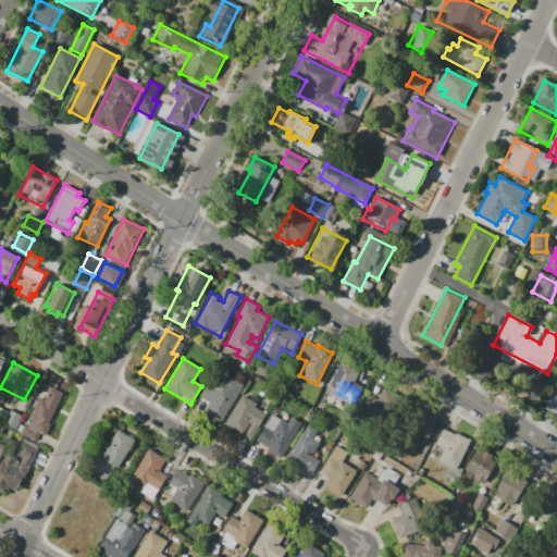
[(343,362),(358,371),(343,400),(327,392),(343,362)]
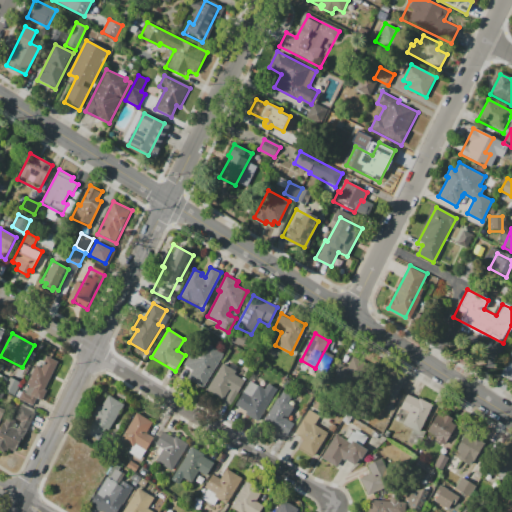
[(224,353),(204,387),(189,378),(193,371),(183,365),(200,339),(224,353)]
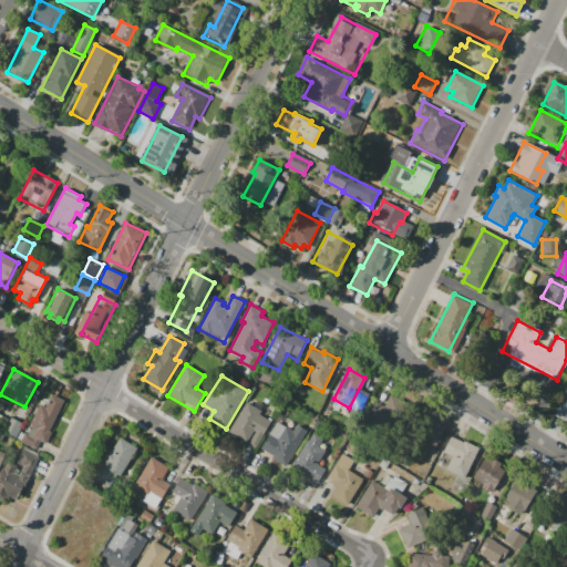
[(566,422),(554,415),(566,390),(566,422)]
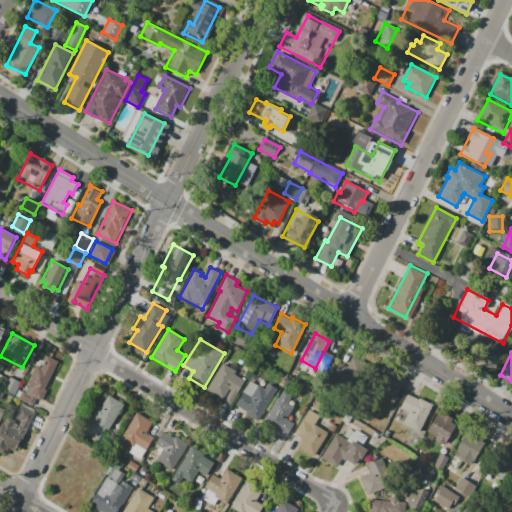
[(339,363),(347,367),(352,356),(365,362),(351,391),(330,381),(339,363)]
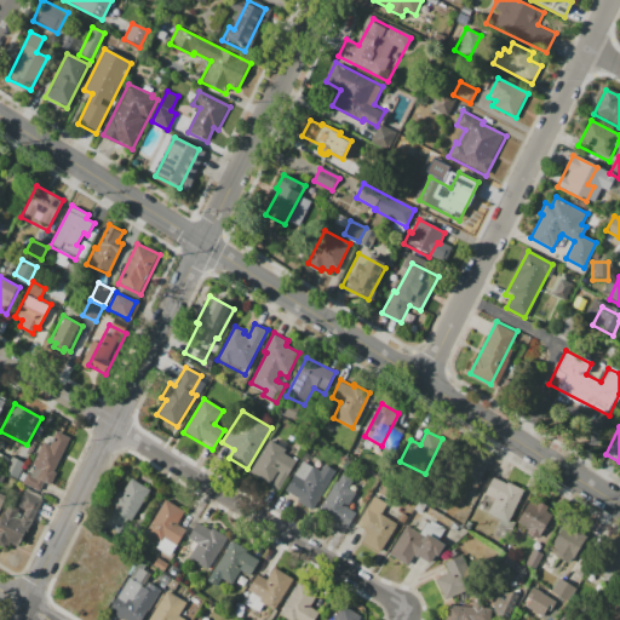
[(68,440),(46,483),(34,477),(38,471),(33,468),(46,442),(51,446),(57,434),(68,440)]
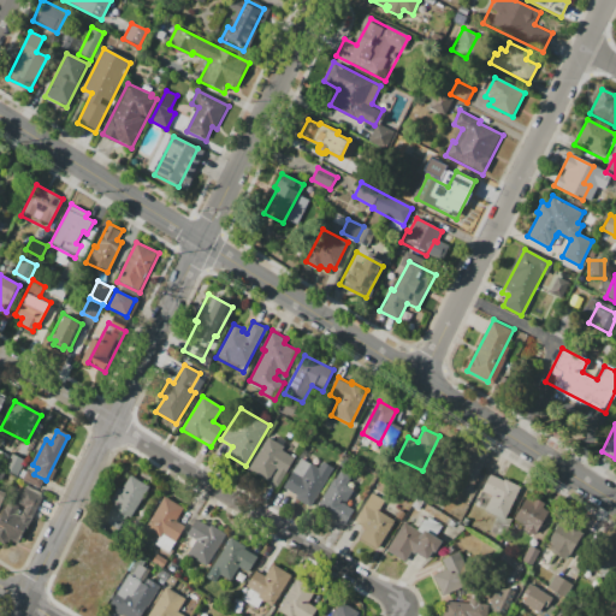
[(271,432),(286,440),(282,448),(296,457),(278,487),(270,481),(278,469),(274,467),(267,479),(249,468),(271,432)]
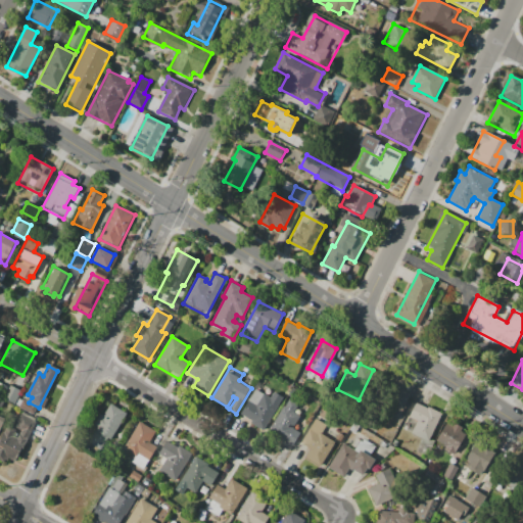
[(20,390),(13,406),(1,399),(8,384),(20,390)]
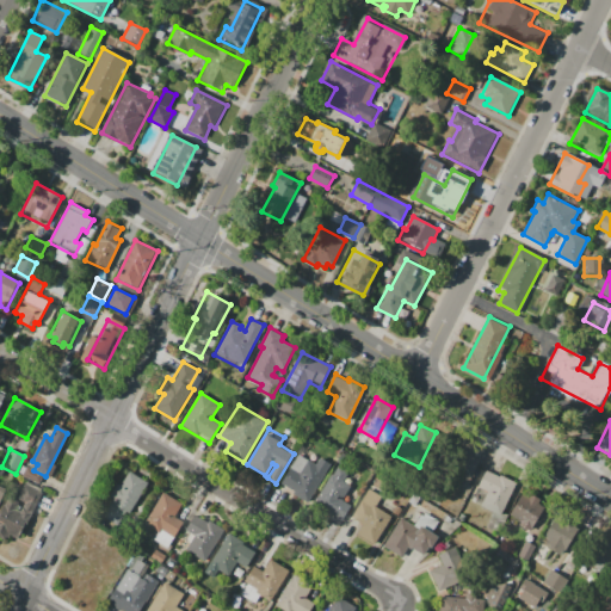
[(479,461),(469,480),(452,471),(463,452),(464,450),(469,452),(468,455),(479,461)]
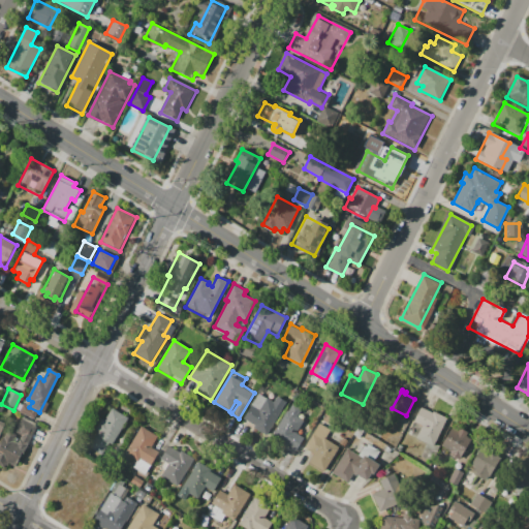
[(259,394),(272,401),(275,395),(286,402),(269,432),(245,417),(259,394)]
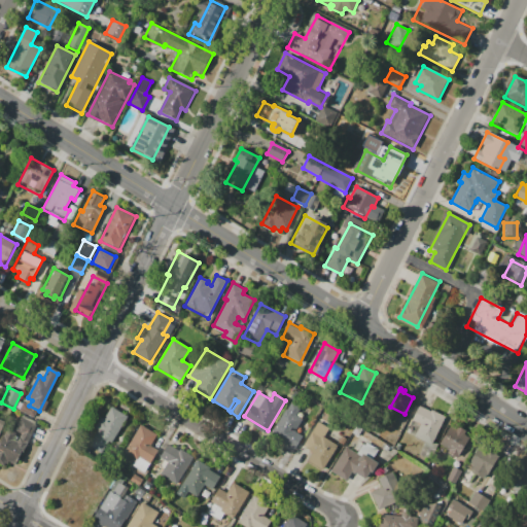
[(293,449),(271,437),(285,410),(287,411),(292,401),(308,409),(296,431),(302,434),(293,449)]
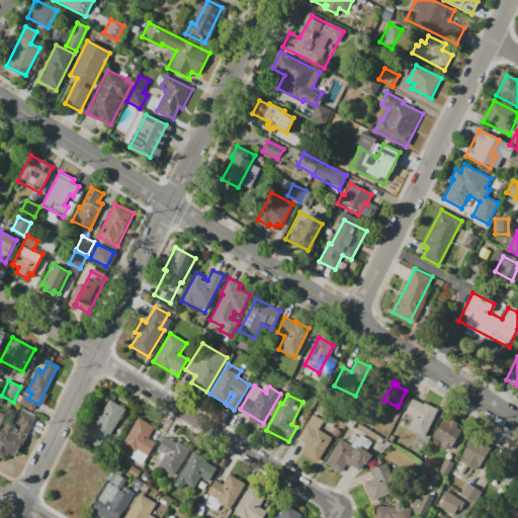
[(438,409),(423,437),(408,429),(414,417),(406,413),(413,399),(424,404),(424,403),(438,409)]
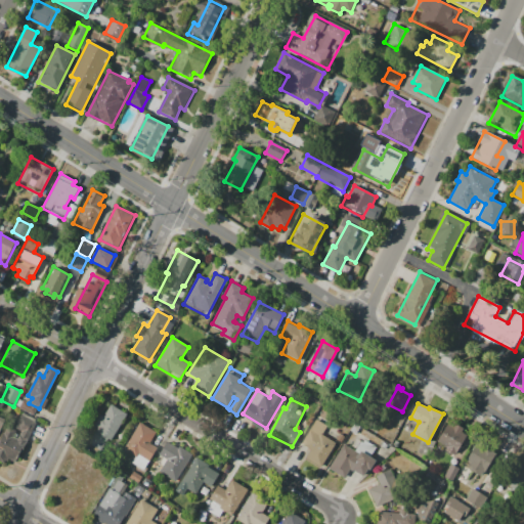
[(127,415),(111,440),(107,438),(100,449),(89,442),(97,428),(94,426),(101,413),(105,416),(112,405),(127,415)]
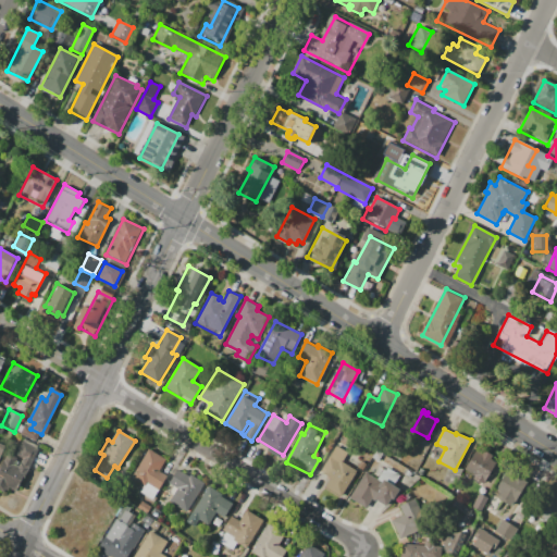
[(38,449),(16,490),(8,485),(4,492),(0,490),(0,468),(8,454),(16,458),(13,465),(17,467),(23,458),(19,456),(25,443),(38,449)]
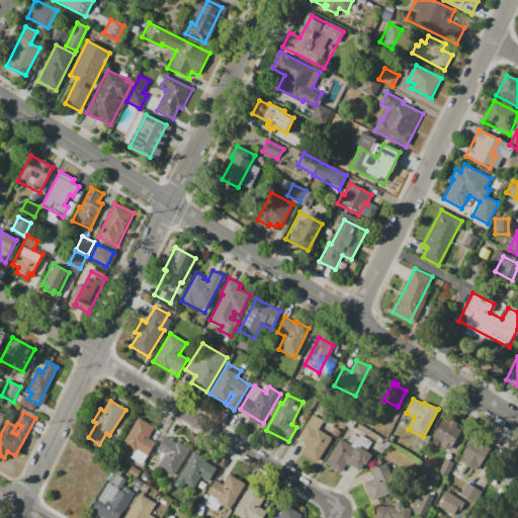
[(317,462),(301,453),(308,443),(298,438),(313,415),(323,421),(318,429),(332,437),(317,462)]
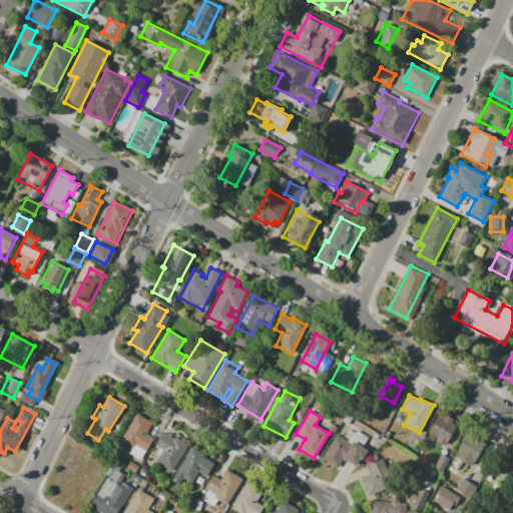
[(442,411),(454,419),(452,422),(458,426),(445,446),(436,440),(437,437),(429,432),(442,411)]
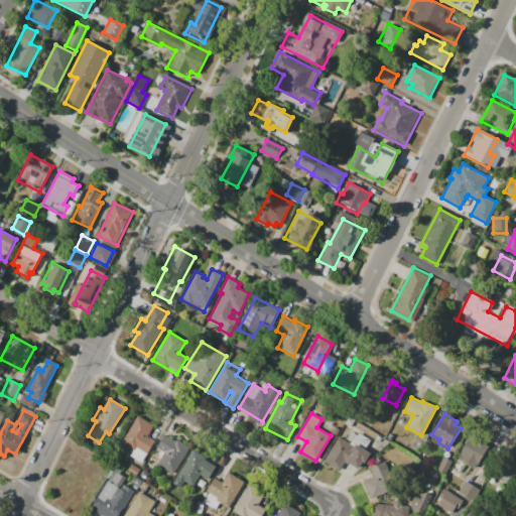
[(138,415),(155,425),(149,435),(155,439),(147,454),(137,447),(135,450),(122,442),(138,415)]
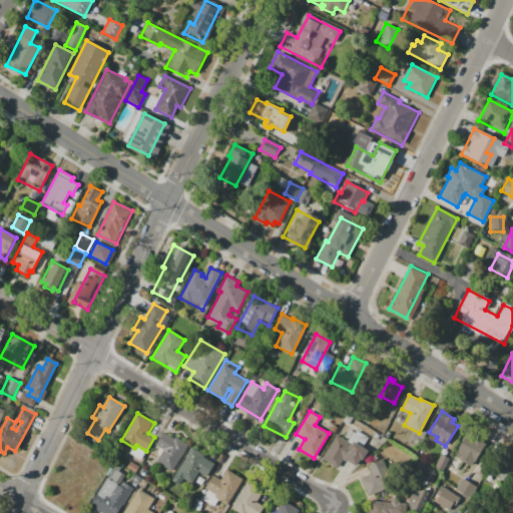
[(188,445),(172,472),(148,457),(163,432),(174,438),(174,437),(188,445)]
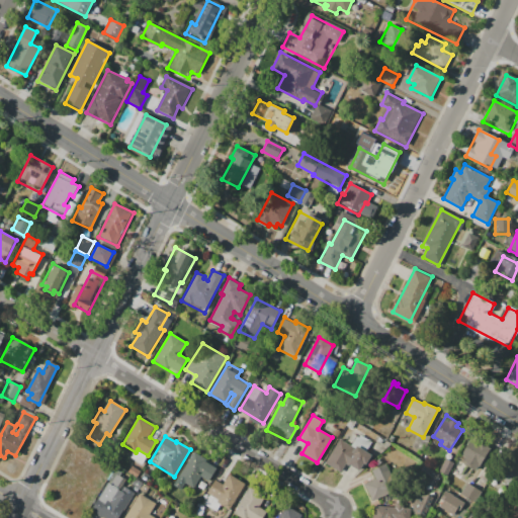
[(460,455),(472,437),(490,448),(476,471),(464,464),(465,462),(462,460),(464,457),(460,455)]
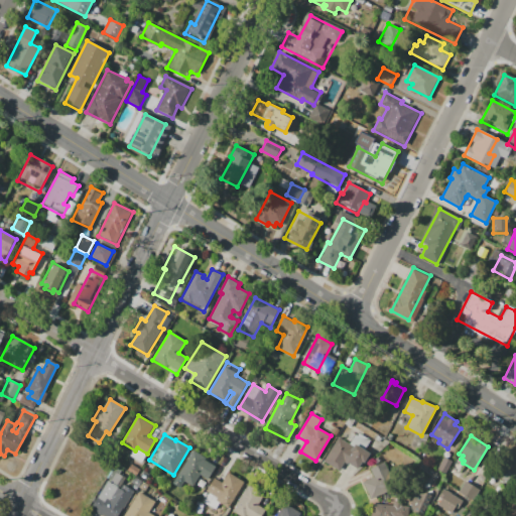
[(340,470),(325,462),(339,437),(351,443),(350,445),(353,447),(355,443),(370,452),(364,463),(362,462),(358,469),(344,462),(340,470)]
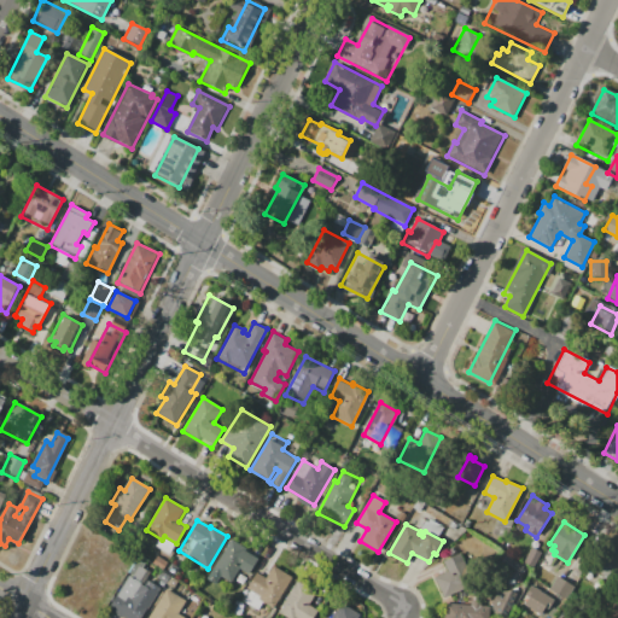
[(232,540),(257,557),(248,573),(238,569),(229,582),(213,572),(232,540)]
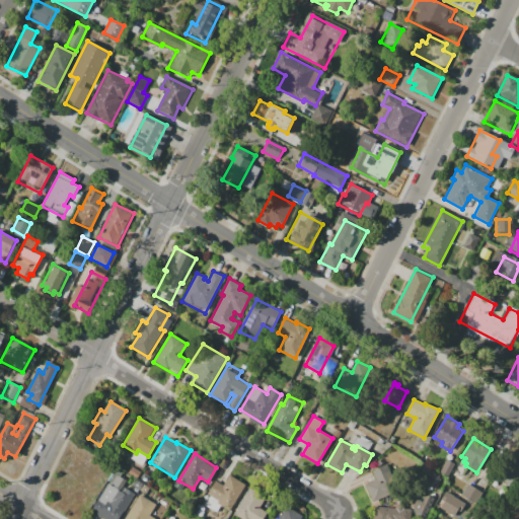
[(446,459),(455,464),(449,476),(439,471),(446,459)]
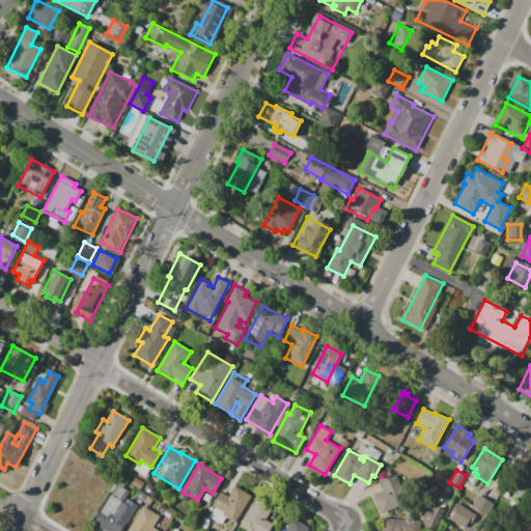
[(513,493),(530,501),(530,477),(522,474),(513,493)]
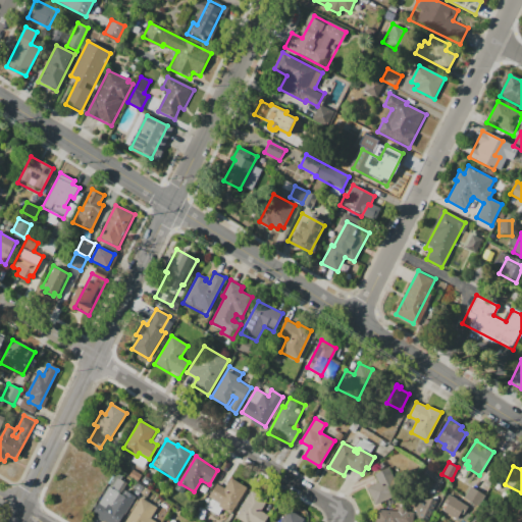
[(375,506),(367,489),(378,484),(374,476),(387,469),(400,494),(375,506)]
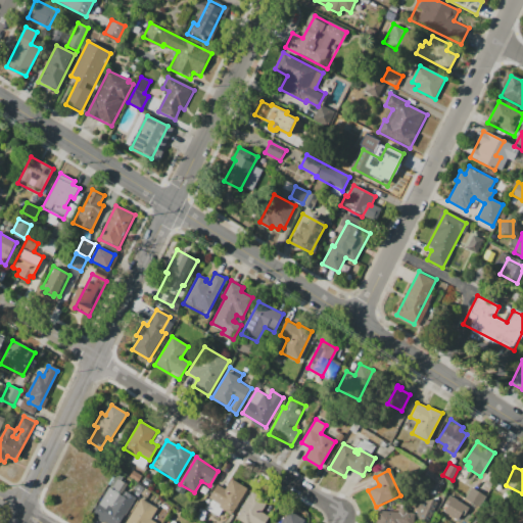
[(430,471),(439,476),(439,477),(441,478),(437,484),(426,477),(430,471)]
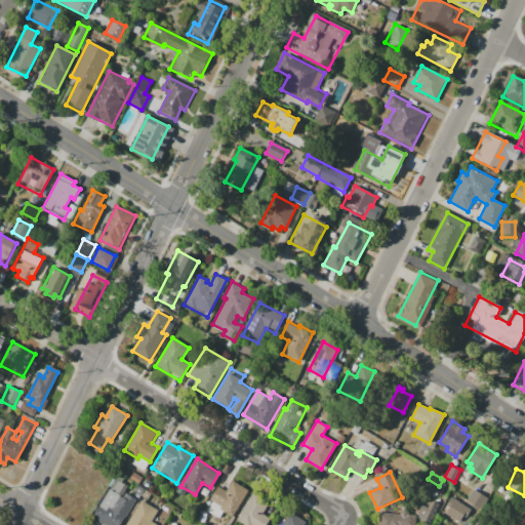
[(135,499),(120,524),(104,524),(91,517),(117,475),(128,482),(122,491),(135,499)]
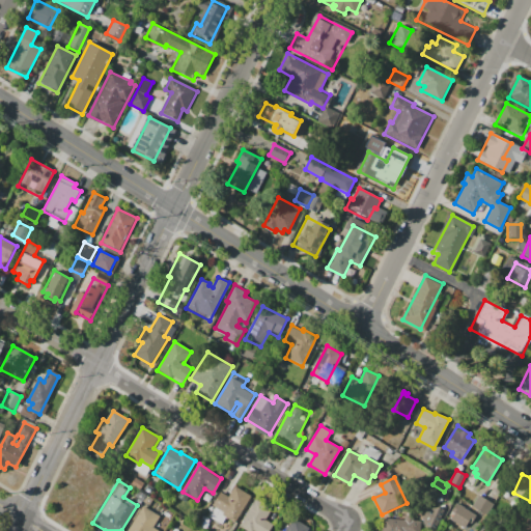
[(251,496),(235,523),(223,514),(225,510),(214,503),(221,491),(229,496),(235,486),(251,496)]
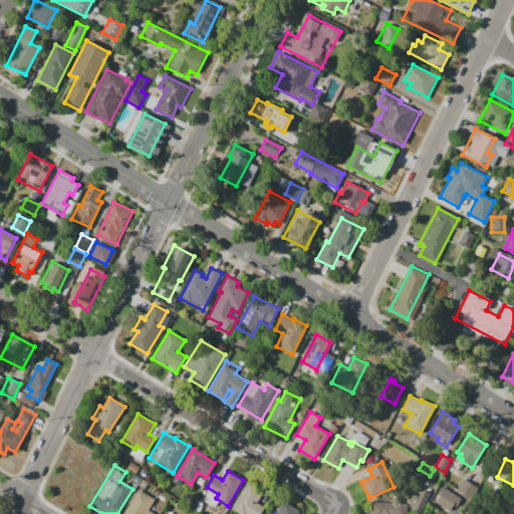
[(464,479),(478,488),(471,499),(457,490),(464,479)]
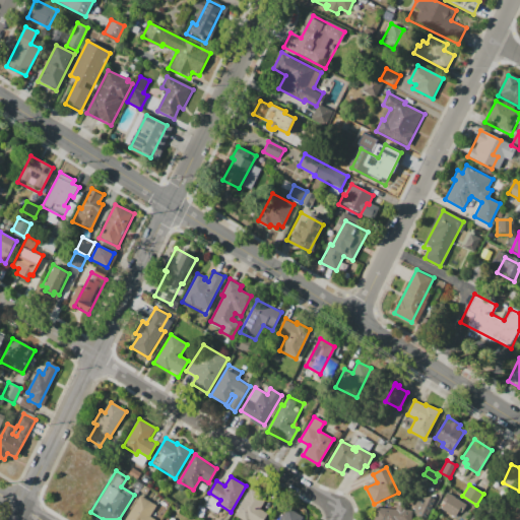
[(251,490),(265,499),(259,509),(268,515),(264,519),(246,519),(236,514),(251,490)]
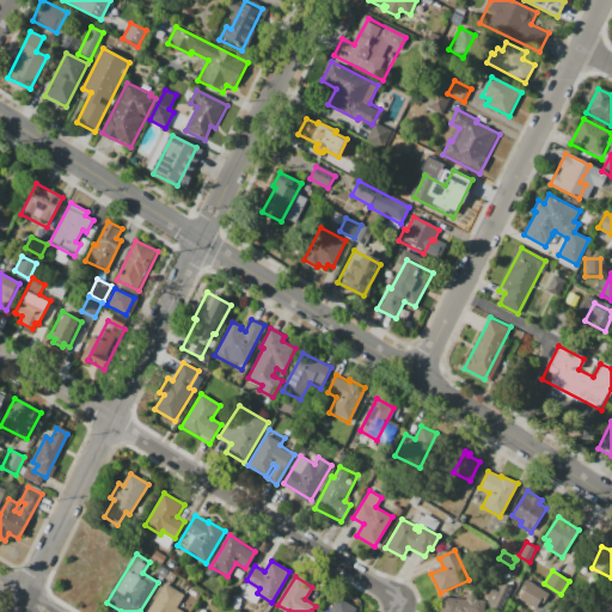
[(548,593),(524,579),(514,595),(538,610),(548,593)]
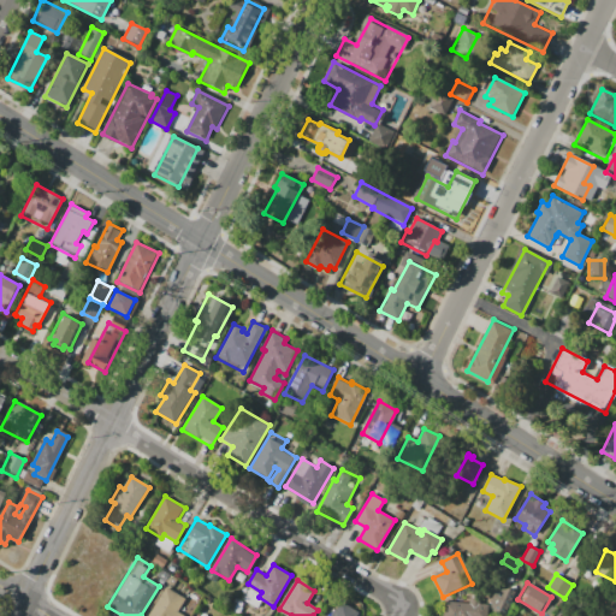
[(492,592),(504,585),(507,588),(510,586),(515,594),(511,597),(514,600),(502,608),(492,592)]
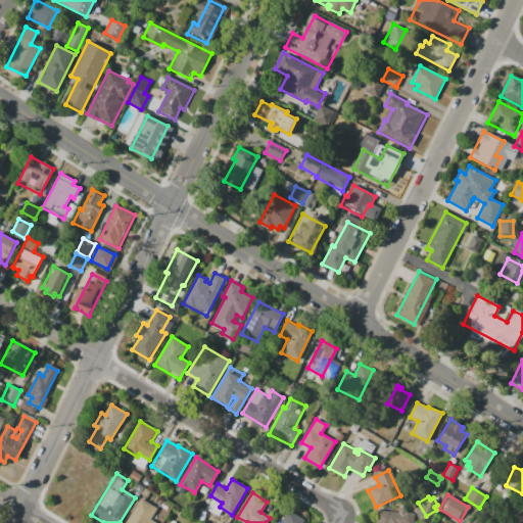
[(158,522),(125,522),(140,498),(164,514),(158,522)]
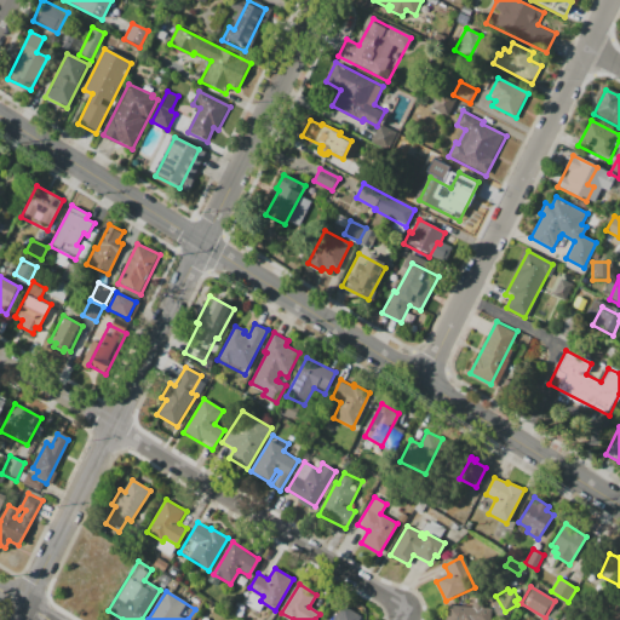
[(446,619),(447,606),(474,607),(474,602),(484,602),(483,608),(492,608),(491,619),(446,619)]
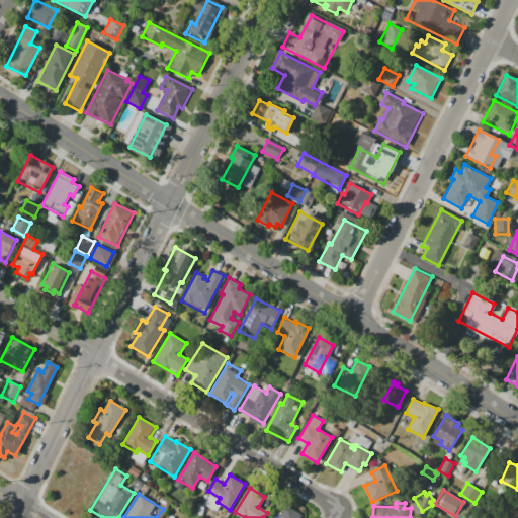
[(452,517),(461,503),(468,508),(461,517),(452,517)]
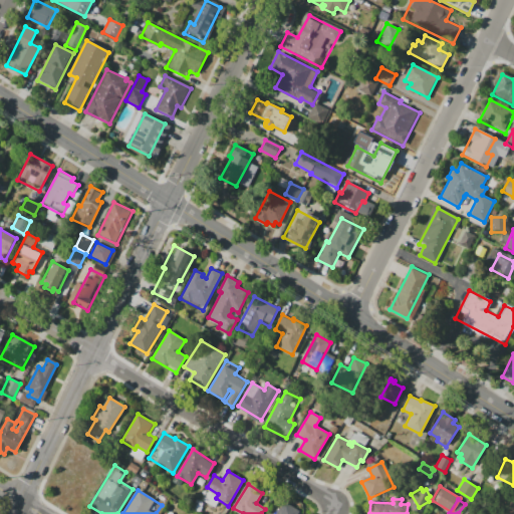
[(275,513),(284,501),(306,513),(275,513)]
